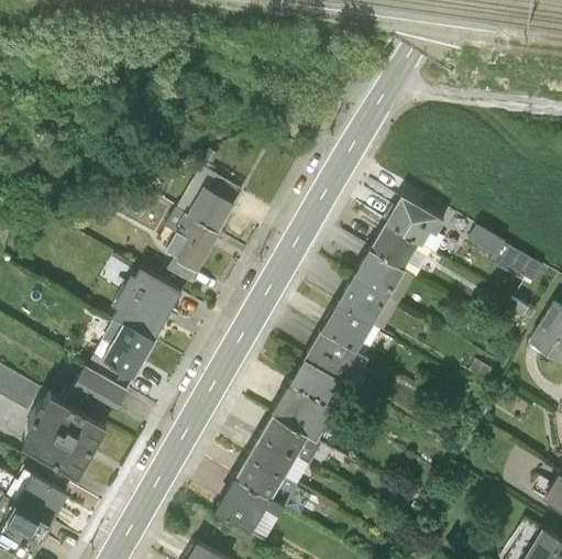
[(234,206),(242,193),(201,168),(176,211),(186,216),(217,234),(234,206)]
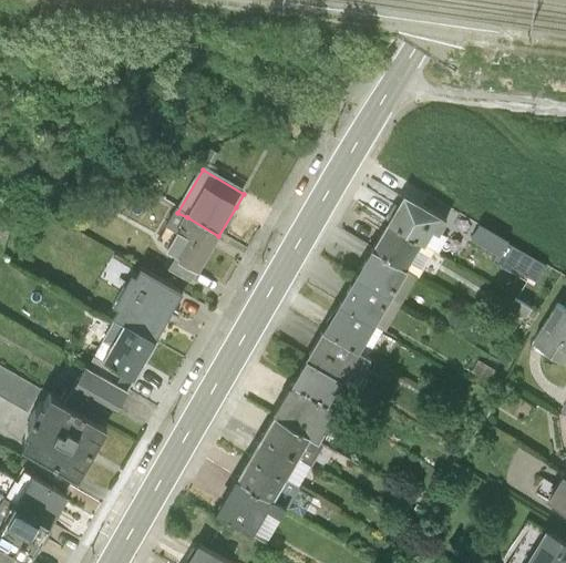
[(439,238),(446,225),(403,198),(387,228),(420,248),(423,249),(432,236),(439,238)]
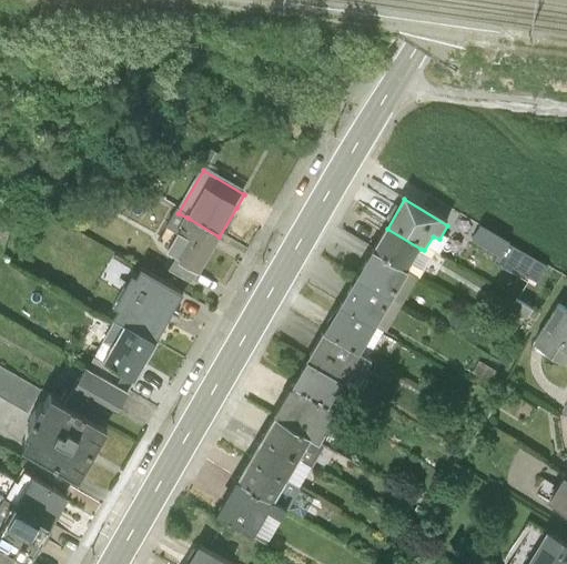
[(219,237),(188,218),(166,255),(179,262),(178,265),(199,278),(222,238),(219,237)]
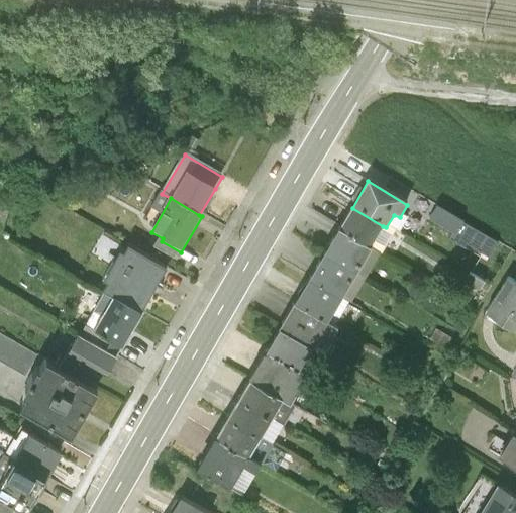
[(437,209),(430,222),(454,236),(495,261),(503,247),(477,231),(483,222),(445,200),(439,210),(437,209)]
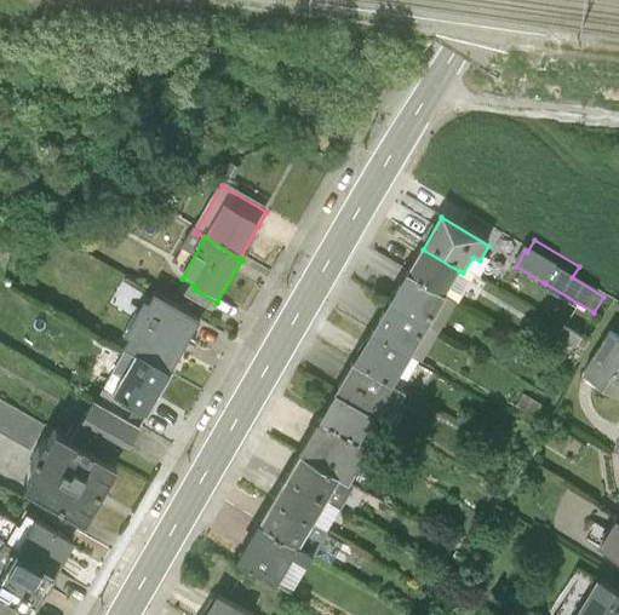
[(406,276),(443,298),(459,271),(423,249),(406,276)]
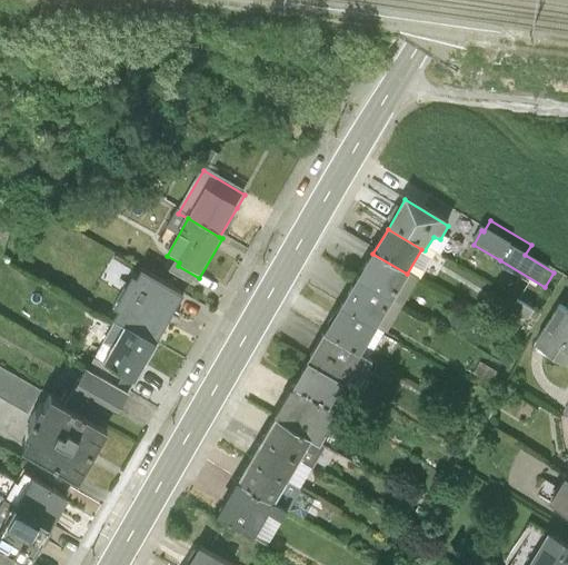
[(0,235),(0,261),(2,263),(9,238),(0,235)]
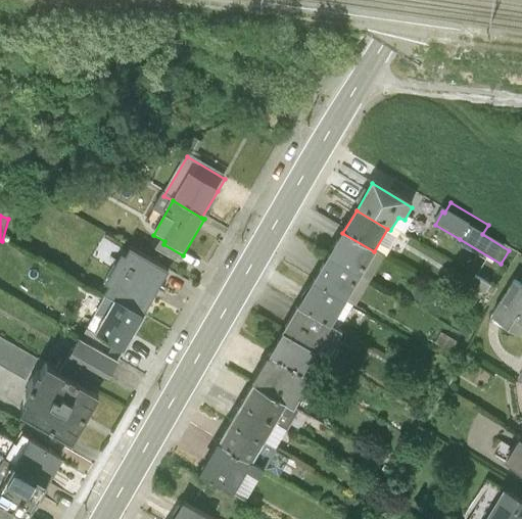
[(374,251),(342,233),(327,260),(360,279),(374,251)]
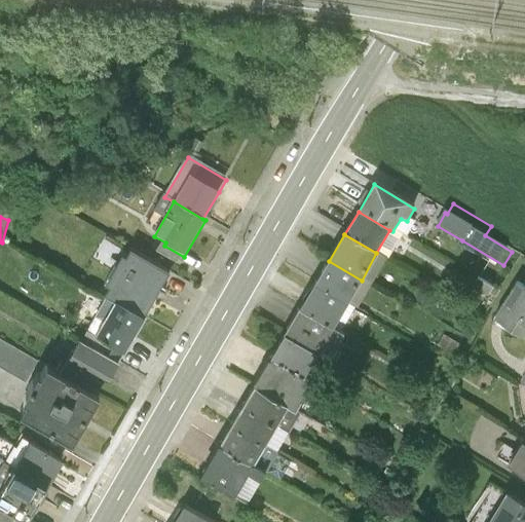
[(108,292),(104,298),(114,304),(145,321),(170,275),(129,253),(125,260),(121,259),(104,289),(108,292)]
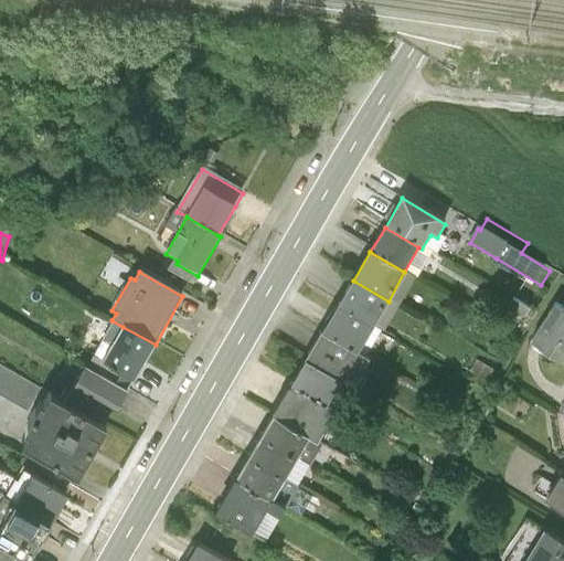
[(372,328),(389,302),(353,281),(337,307),(372,328)]
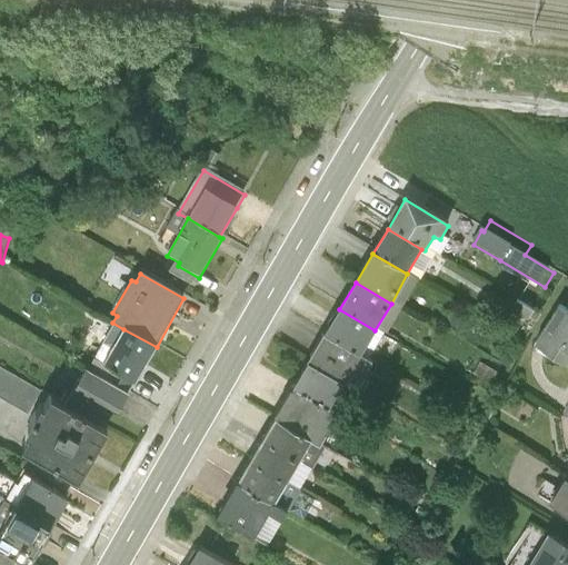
[(516,305),(510,315),(527,324),(532,314),(516,305)]
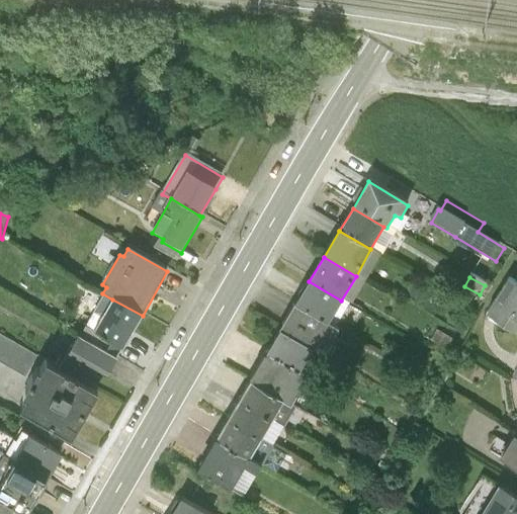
[(516,285),(508,280),(495,301),(486,316),(516,335),(516,285)]
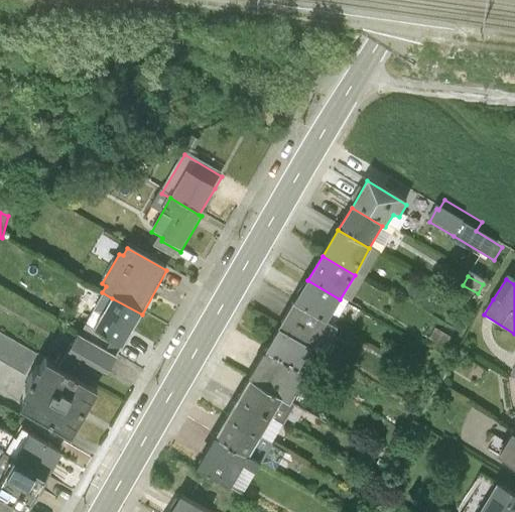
[(326,324),(340,299),(307,280),(292,306),(326,324)]
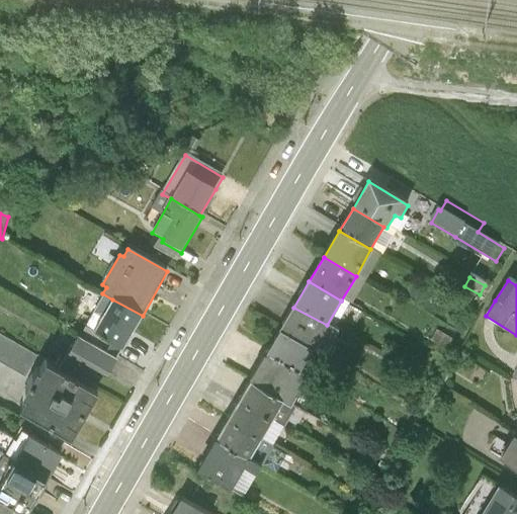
[(123,350),(143,316),(112,300),(93,333),(123,350)]
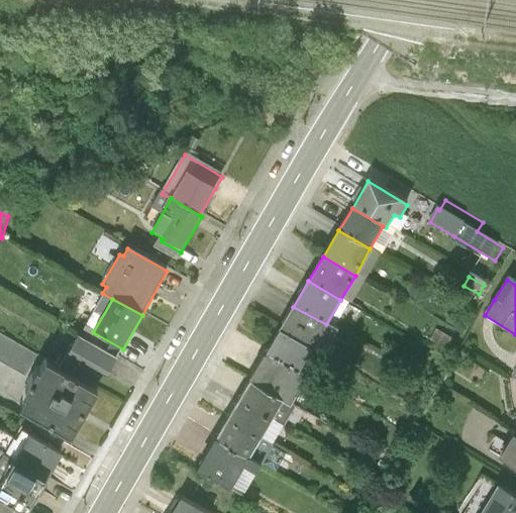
[(328,346),(337,330),(326,324),(293,307),(279,331),(313,350),(318,341),(328,346)]
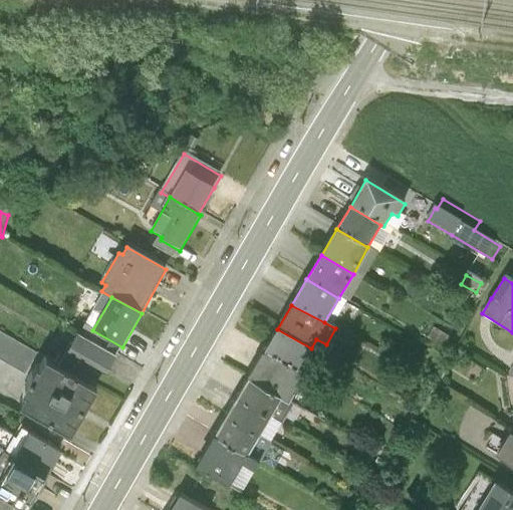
[(296,369),(311,348),(277,329),(264,351),(296,369)]
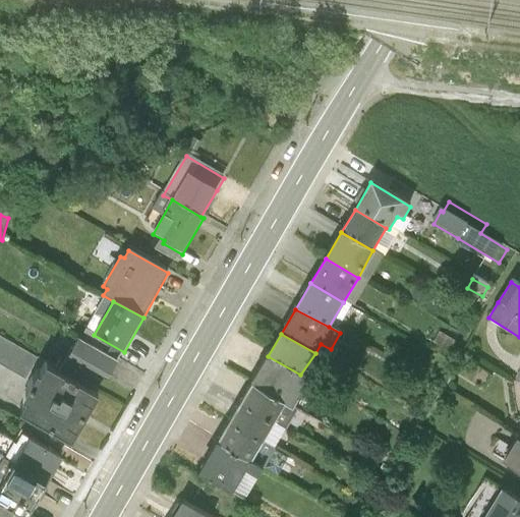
[(440,336),(434,346),(449,355),(455,344),(440,336)]
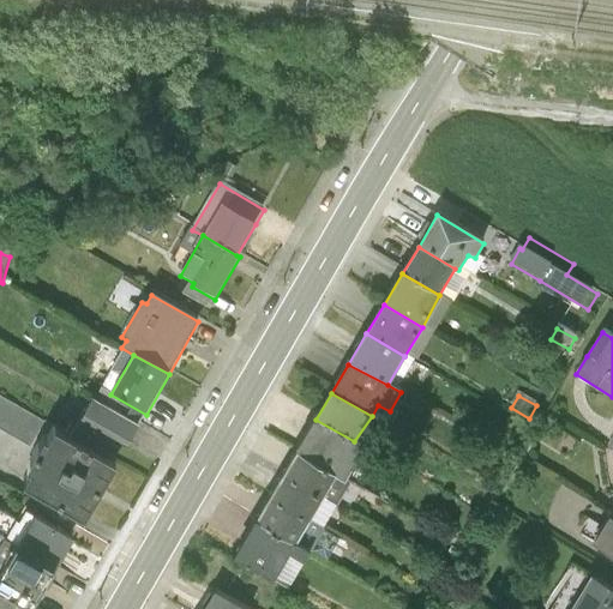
[(130,444),(139,427),(92,401),(71,439),(112,463),(125,441),(130,444)]
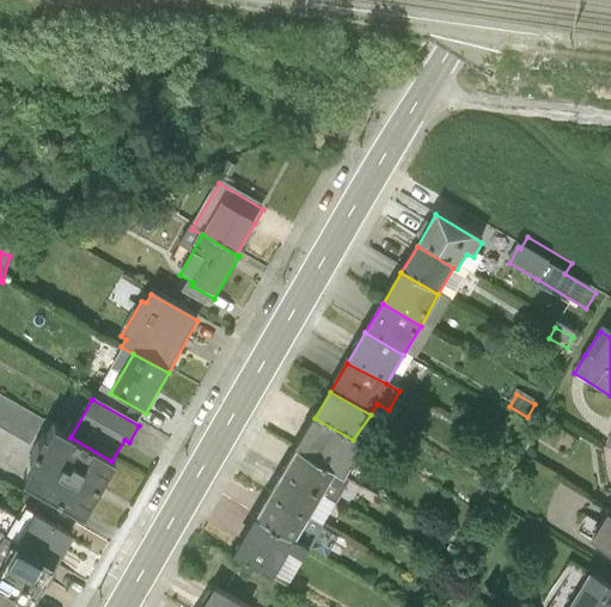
[(0,400),(0,433),(35,453),(49,429),(0,400)]
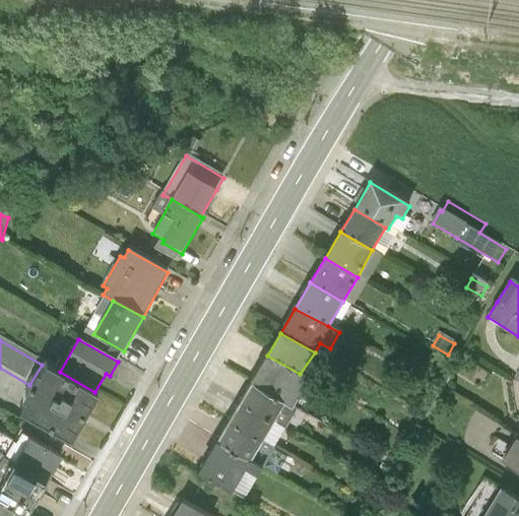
[(458,352),(454,361),(464,366),(468,358),(458,352)]
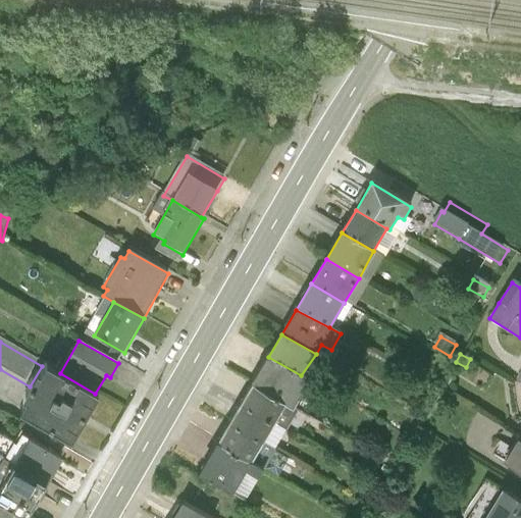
[(301,375),(268,357),(252,384),(285,405),(293,409),(310,381),(301,375)]
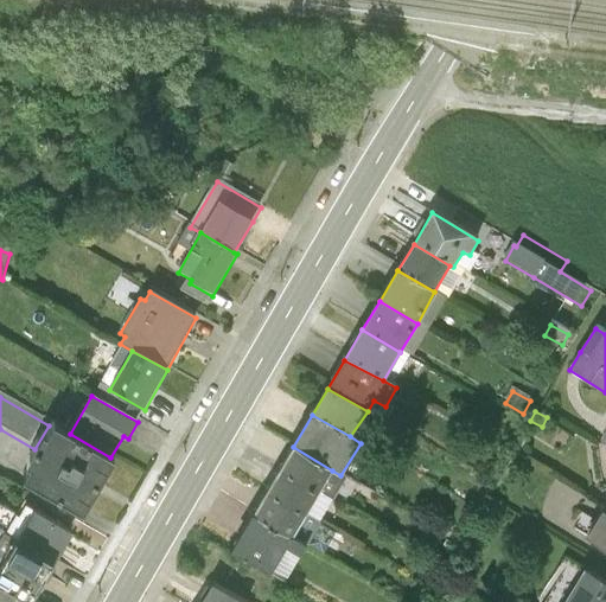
[(23,480),(83,514),(115,460),(110,458),(70,434),(55,426),(48,437),(43,435),(34,449),(25,465),(30,468),(23,480)]
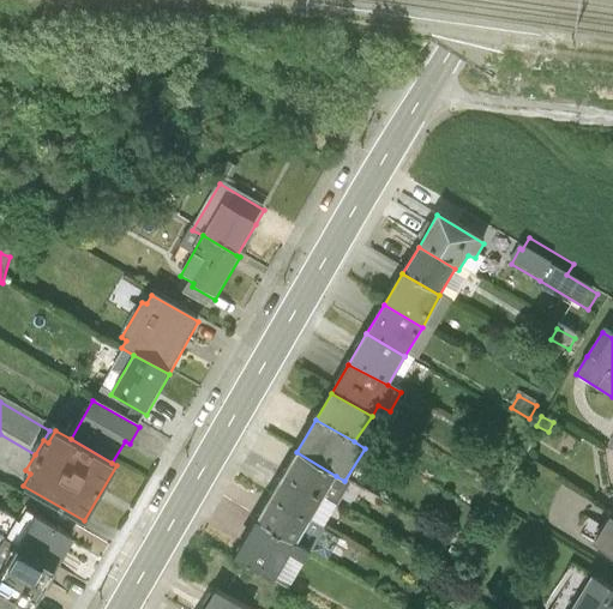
[(282,475),(323,499),(336,476),(296,452),(282,475)]
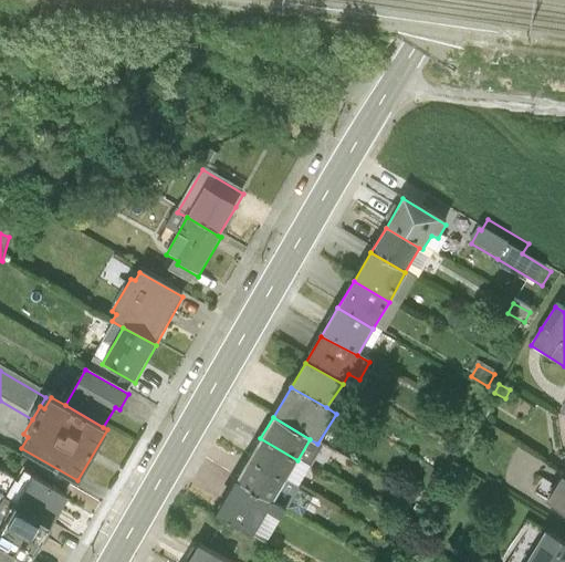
[(284,481),(297,460),(260,438),(248,460),(284,481)]
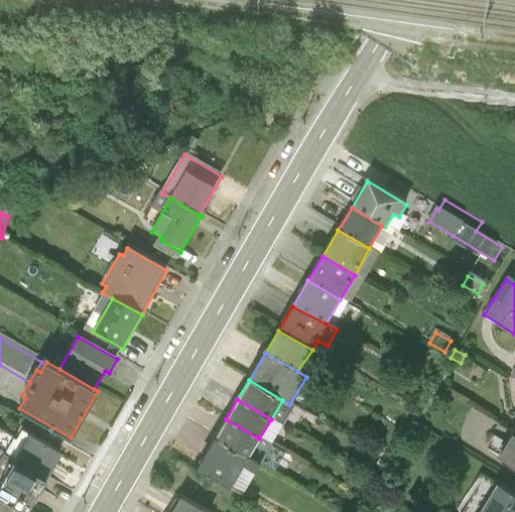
[(248,458),(259,438),(226,419),(214,438),(248,458)]
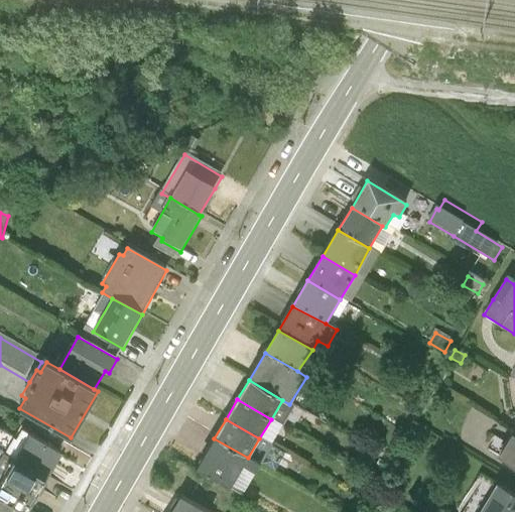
[(514,433),(513,432),(496,460),(514,471),(514,433)]
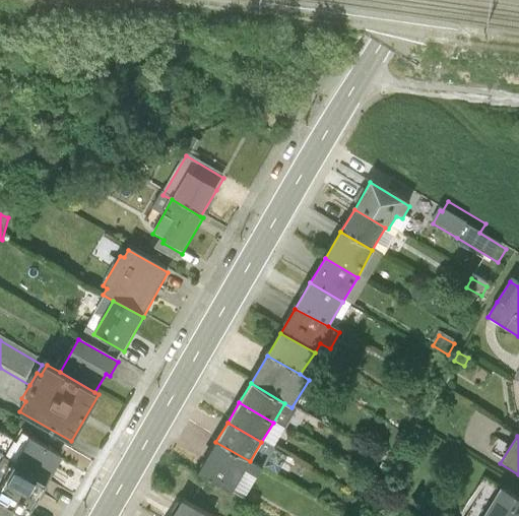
[(62,457),(29,439),(15,464),(48,482),(62,457)]
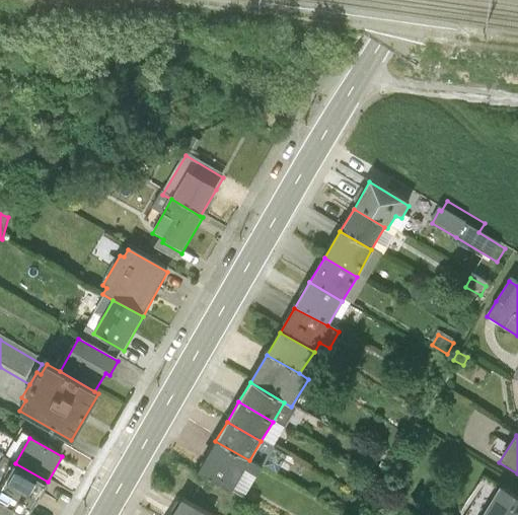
[(244,500),(262,467),(249,460),(215,441),(197,472),(244,500)]
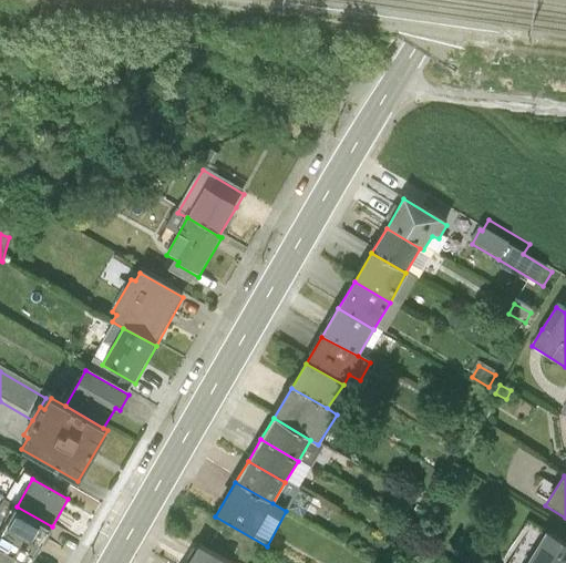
[(17,507),(13,505),(0,529),(0,536),(29,554),(34,558),(52,526),(17,507)]
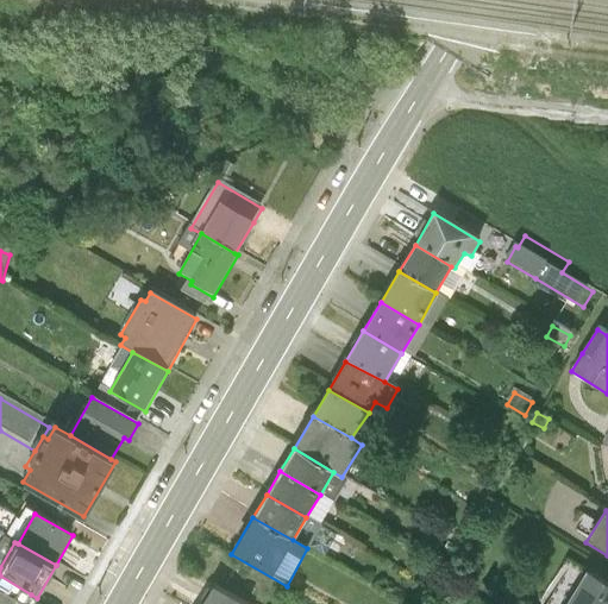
[(427,561),(419,574),(431,582),(439,568),(427,561)]
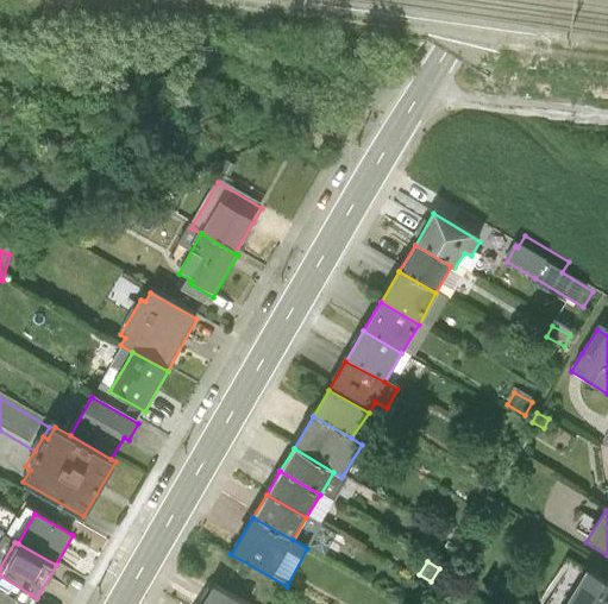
[(607,603),(607,583),(585,571),(565,603),(607,603)]
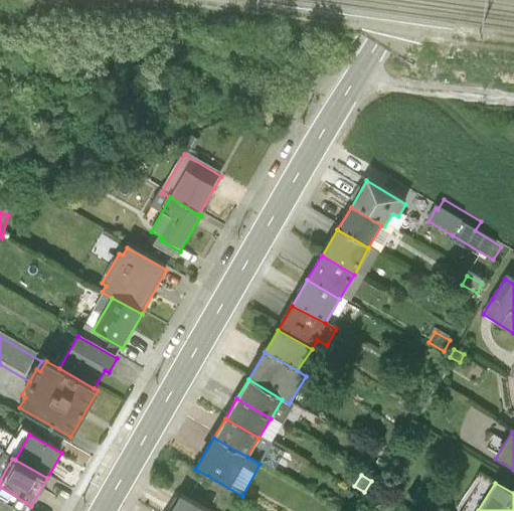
[(21,510),(26,503),(0,488),(0,510),(21,510)]
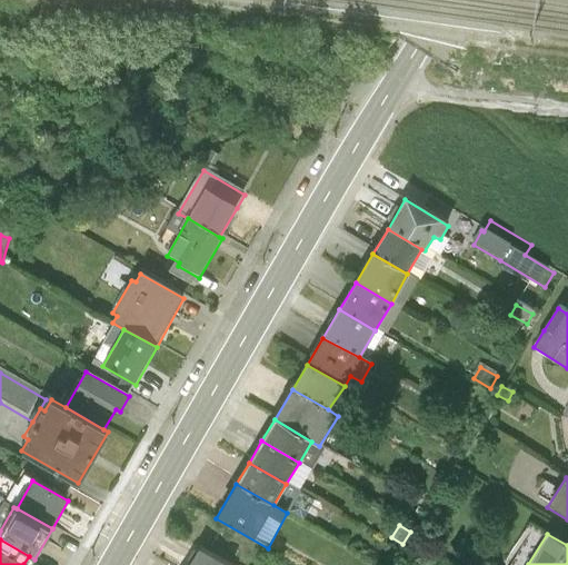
[(226,564),(198,548),(188,564),(226,564)]
